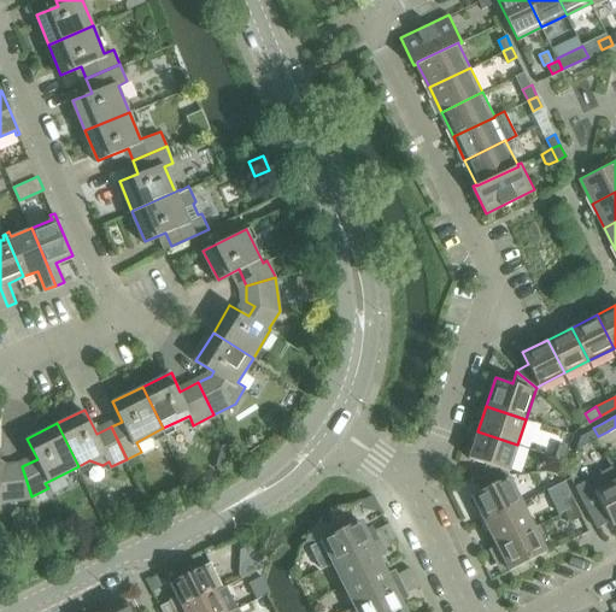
[(581,445),(598,436),(593,428),(581,435),(579,443),(581,445)]
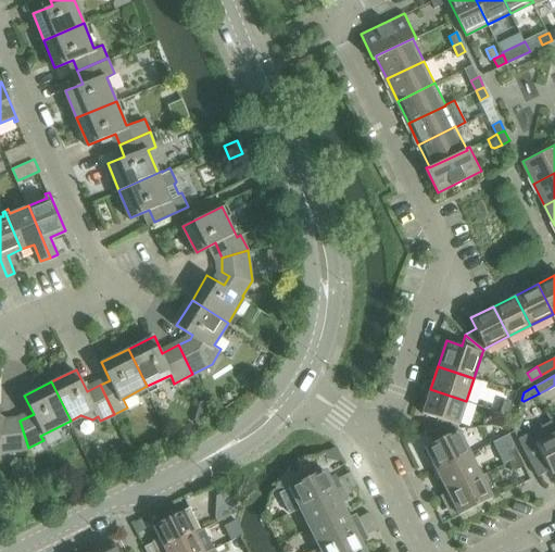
[(438,416),(434,427),(458,425),(458,423),(466,401),(430,389),(423,412),(438,416)]
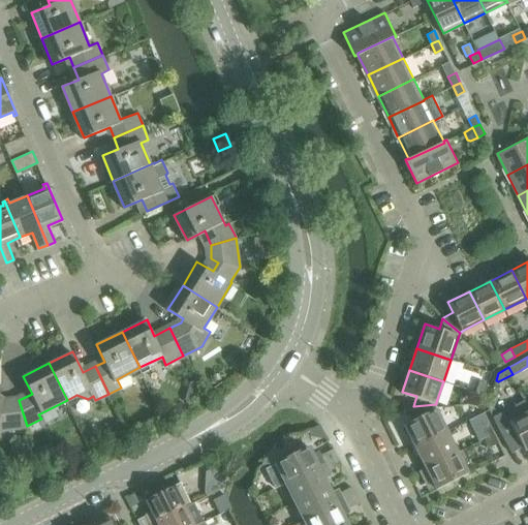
[(484,393),(487,382),(479,380),(475,390),(484,393)]
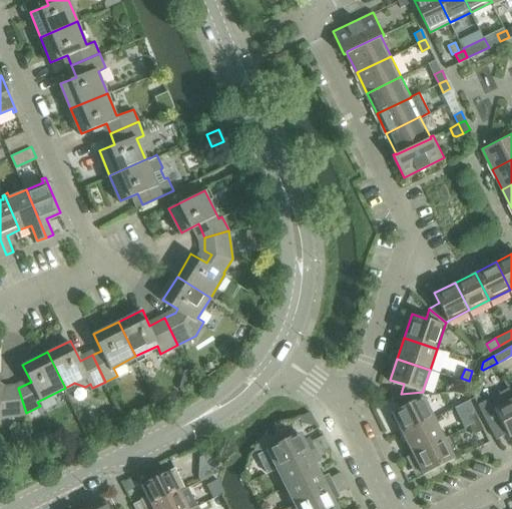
[(0,379),(2,376),(0,374),(0,415),(25,413),(26,413),(18,388),(5,390),(1,397),(0,396),(0,379)]
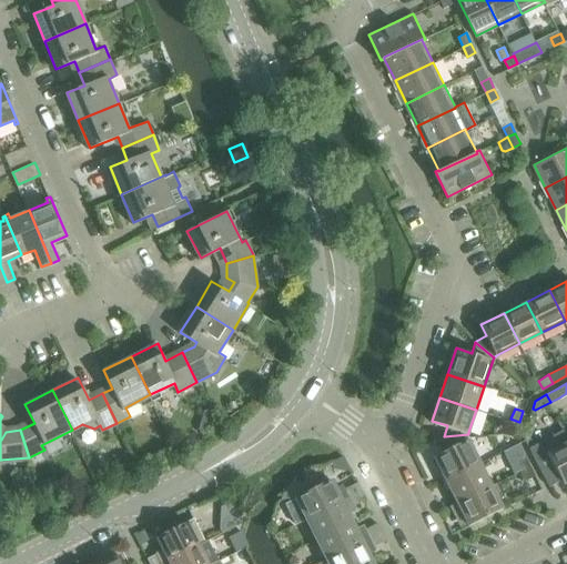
[(566,432),(564,427),(530,446),(536,459),(549,484),(562,479),(564,482),(566,481),(566,432)]
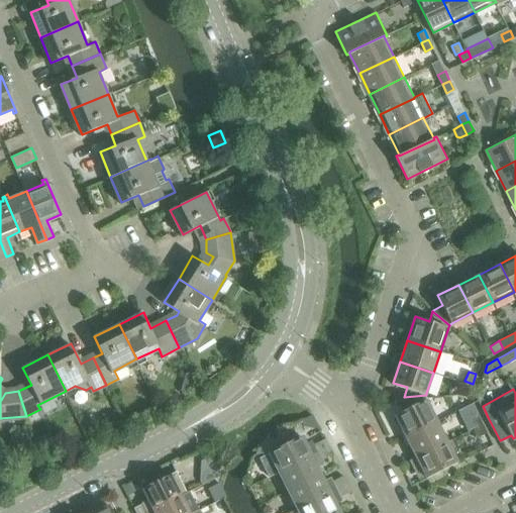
[(395,414),(406,435),(437,419),(427,399),(426,395),(404,397),(409,407),(395,414)]
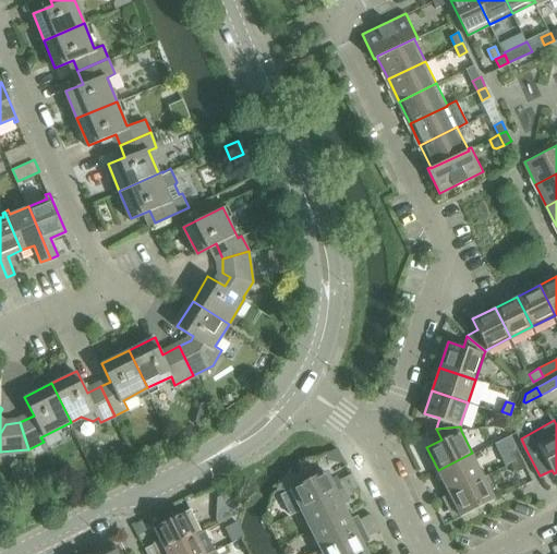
[(508,449),(512,459),(521,455),(517,446),(508,449)]
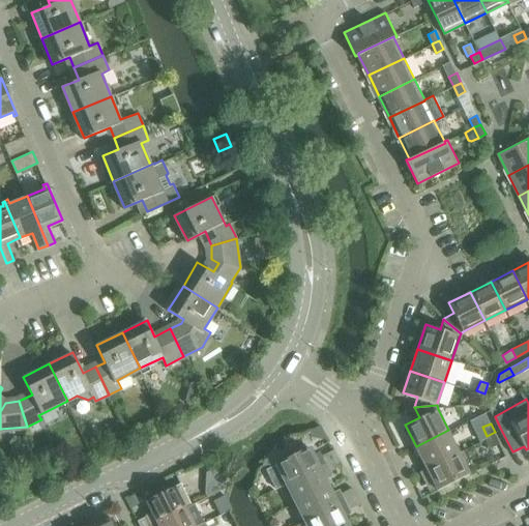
[(416,446),(425,466),(458,450),(448,430),(416,446)]
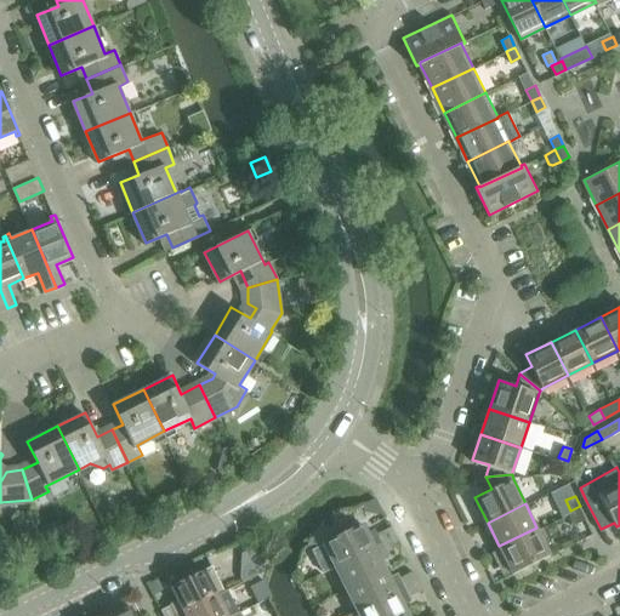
[(586,519),(580,506),(570,511),(578,523),(586,519)]
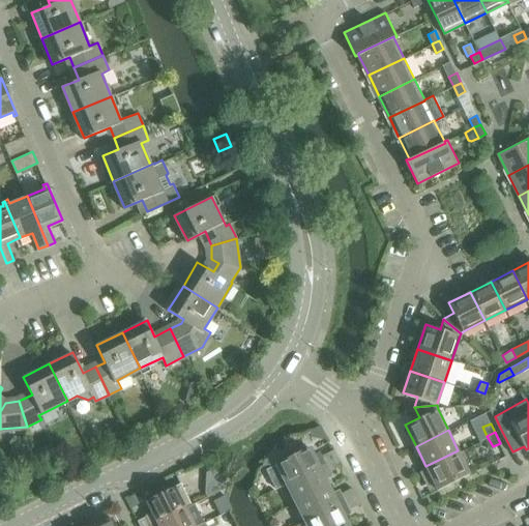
[(286,483),(326,462),(327,462),(323,454),(322,455),(314,455),(310,445),(275,463),(286,483)]
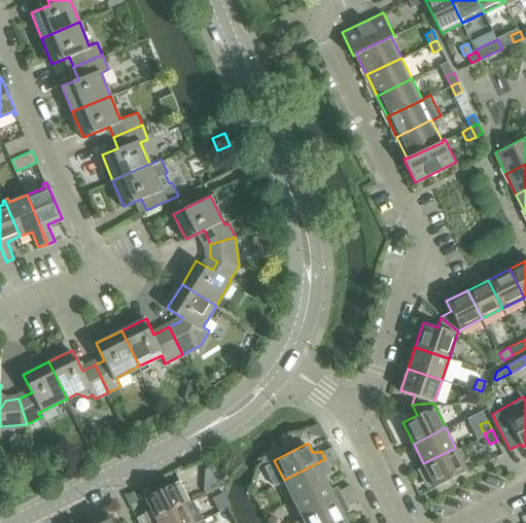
[(455,448),(423,463),(424,465),(419,467),(425,479),(430,477),(434,486),(466,471),(463,463),(464,463),(467,456),(462,445),(455,448)]
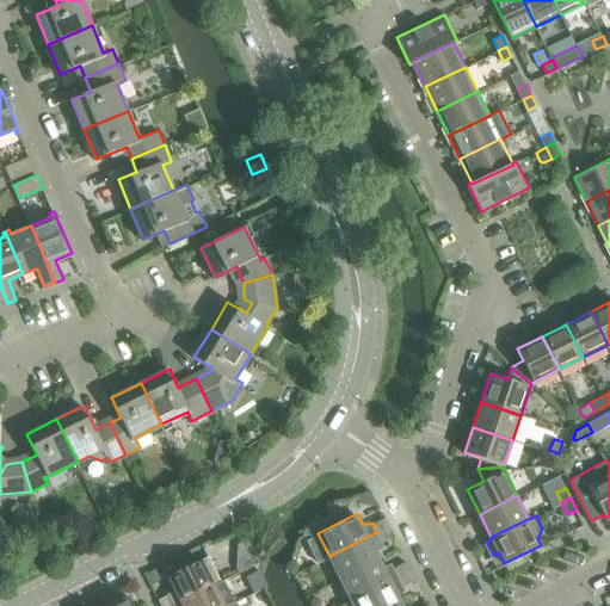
[(63,517),(45,526),(53,539),(71,531),(63,517)]
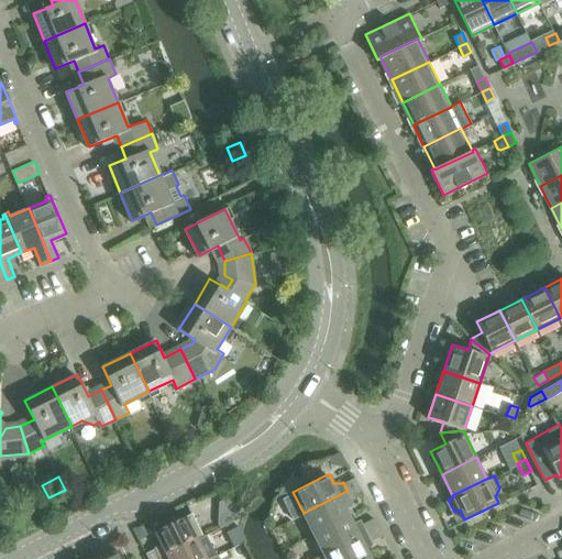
[(343,482),(348,491),(359,484),(355,477),(343,482)]
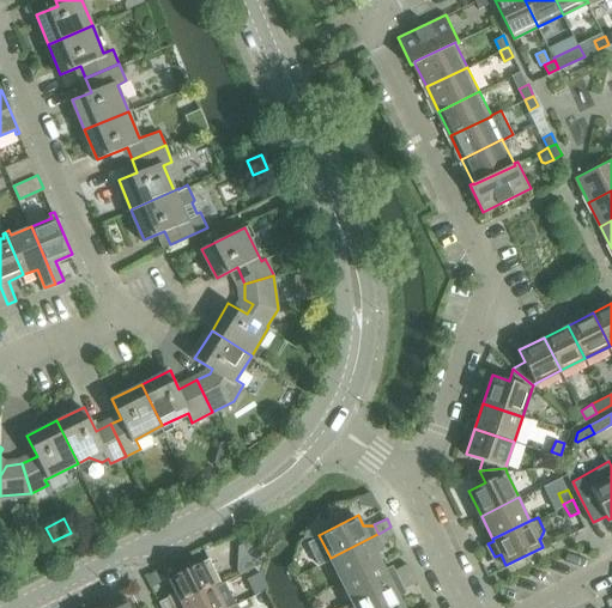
[(395,536),(391,527),(379,534),(377,534),(382,543),(383,543),(395,536)]
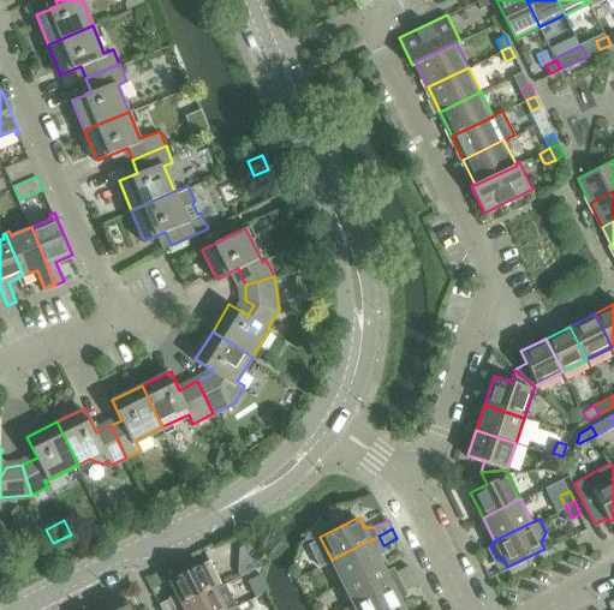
[(332,560),(343,581),(382,562),(377,554),(382,551),(386,546),(385,545),(383,545),(379,536),(332,560)]
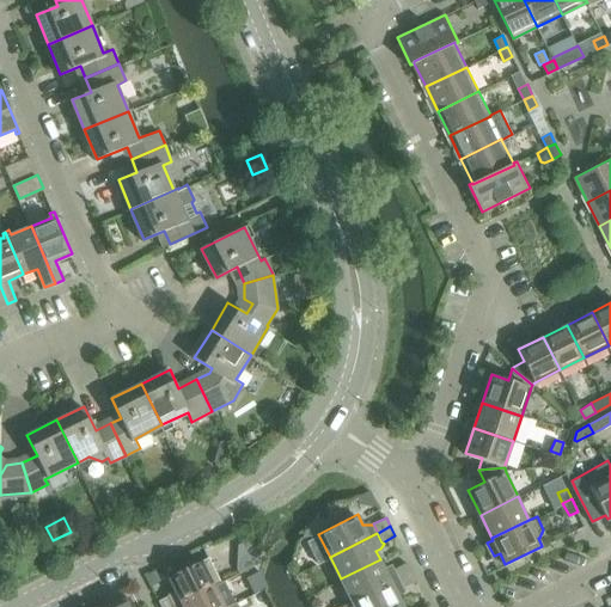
[(244,540),(250,551),(258,547),(252,537),(244,540)]
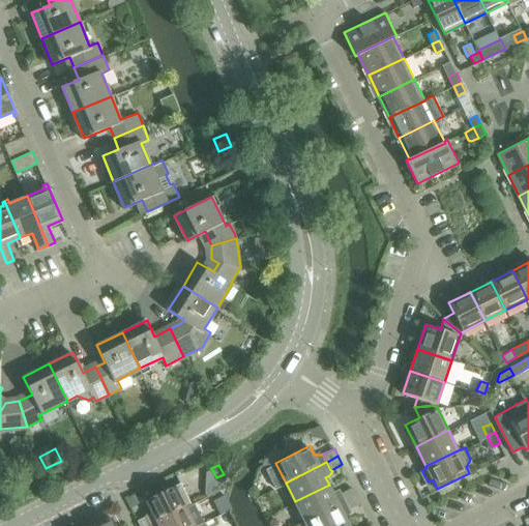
[(206,469),(205,492),(206,495),(219,488),(209,468),(206,469)]
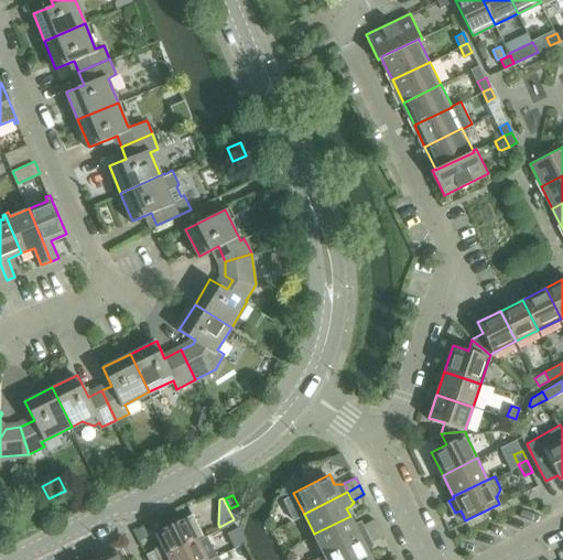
[(148,551),(151,559),(204,535),(193,513),(157,531),(162,545),(148,551)]
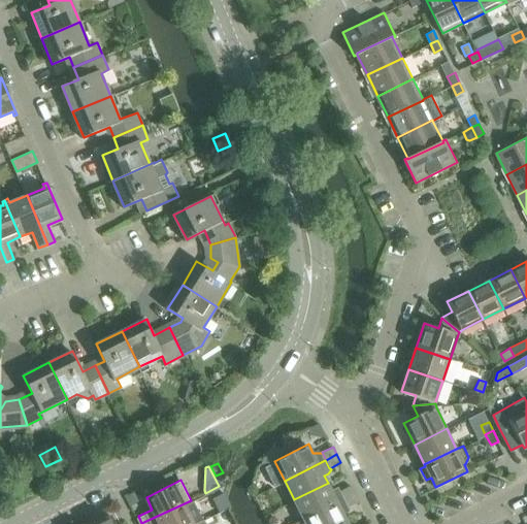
[(332,491),(328,483),(294,499),(304,519),(344,498),(340,490),(340,489),(335,489),(332,491)]
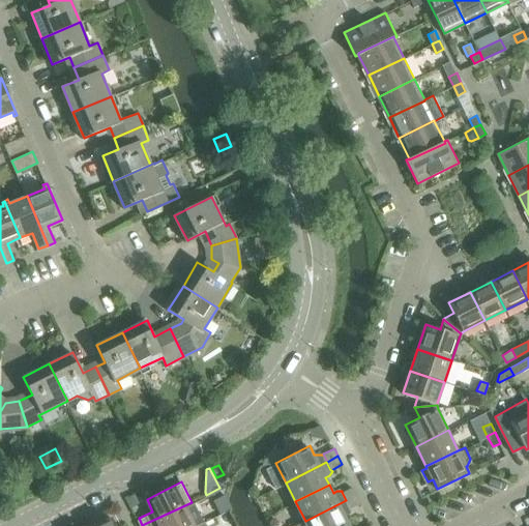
[(346,500),(357,494),(353,487),(342,492),(346,500)]
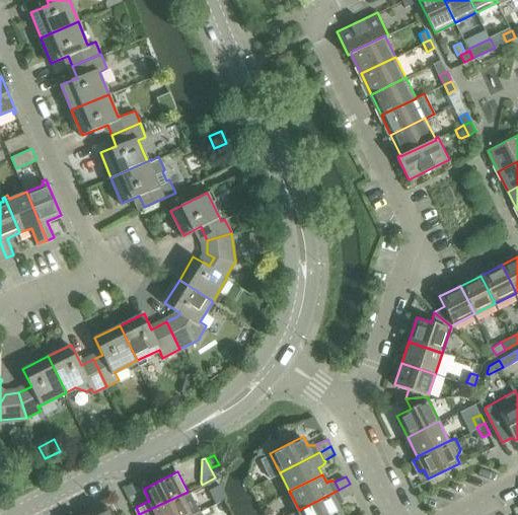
[(133,481),(124,486),(130,496),(139,492),(133,481)]
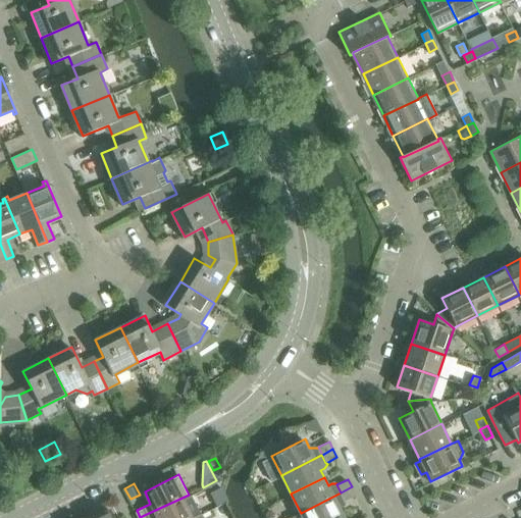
[(222,485),(219,487),(211,491),(217,505),(226,501),(228,500),(225,491),(222,485)]
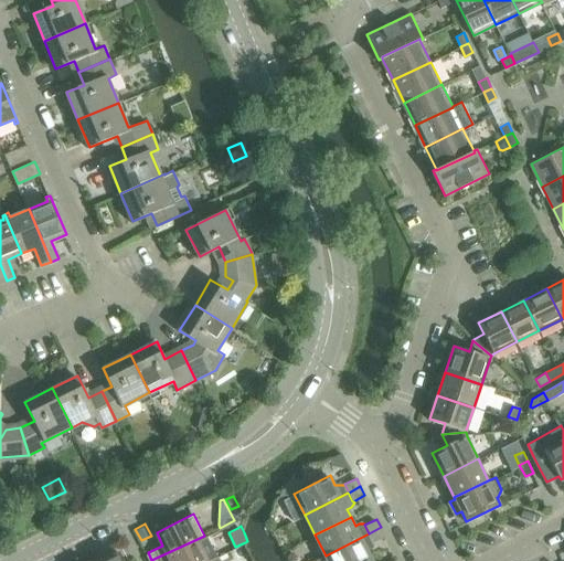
[(369,533),(373,541),(385,536),(381,527),(369,533)]
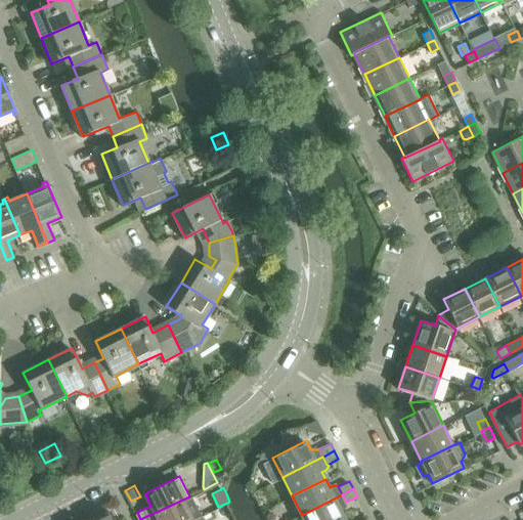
[(342,494),(302,515),(291,519),(336,519),(344,516),(340,509),(344,507),(347,503),(346,502),(342,494)]
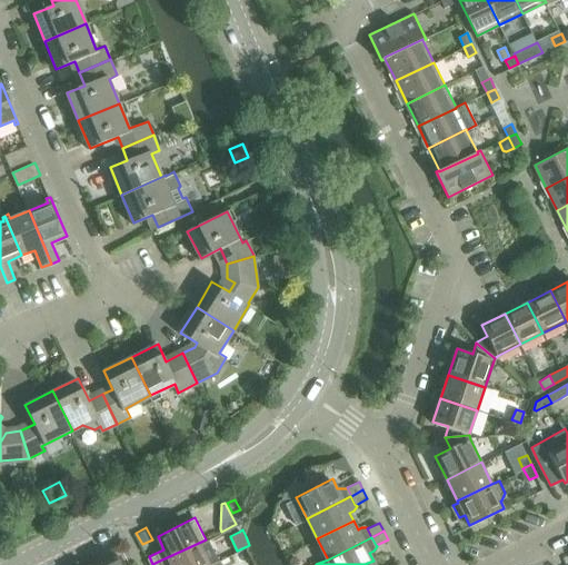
[(208,564),(219,561),(208,539),(207,541),(206,539),(152,564),(208,564)]
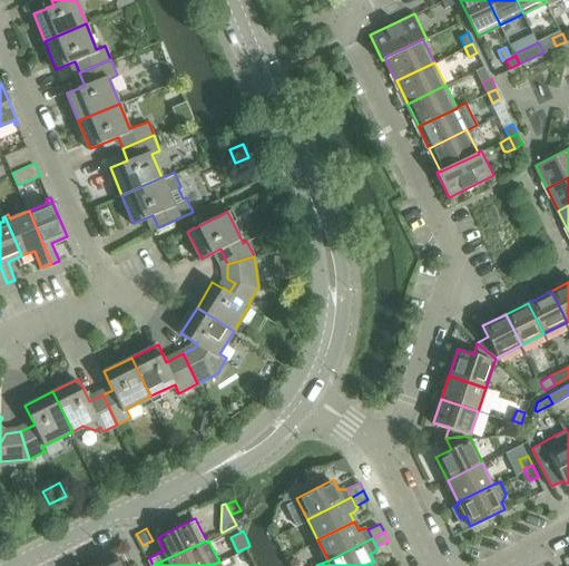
[(126,565),(121,556),(100,565),(126,565)]
